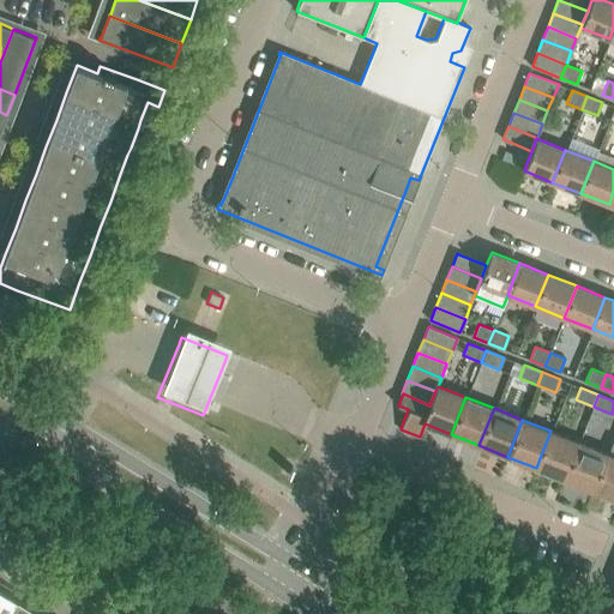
[(536,468),(565,480),(579,443),(551,431),(536,468)]
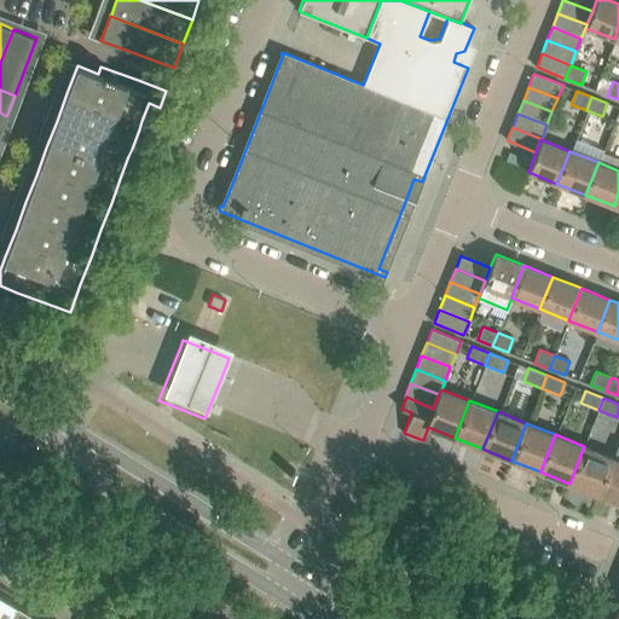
[(584,446),(570,484),(597,495),(613,457),(584,446)]
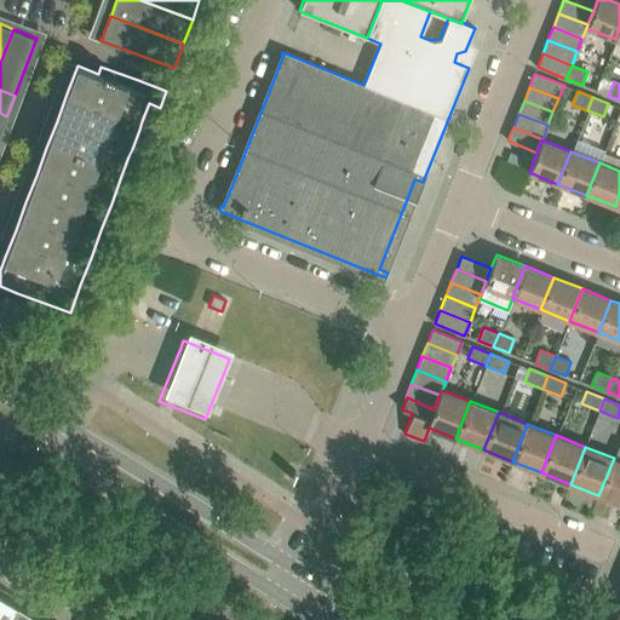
[(598,495),(619,504),(619,460),(614,458),(598,495)]
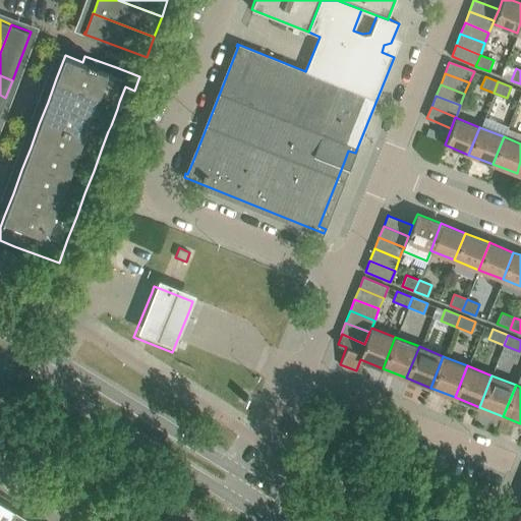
[(0,520),(5,520),(14,507),(0,498),(0,520)]
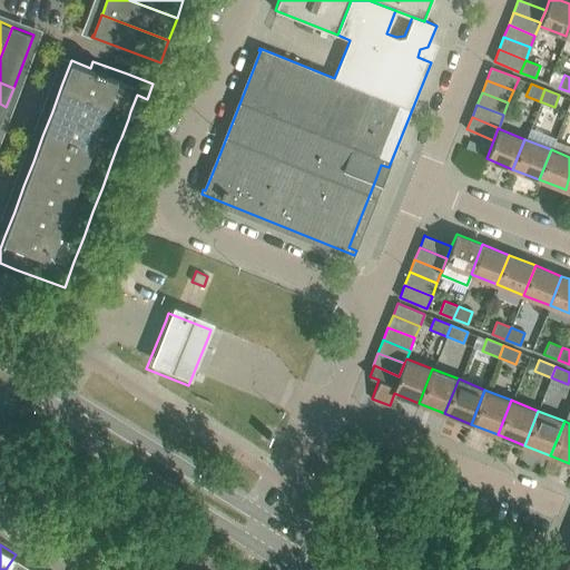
[(39,569),(40,569),(16,554),(6,569),(39,569)]
